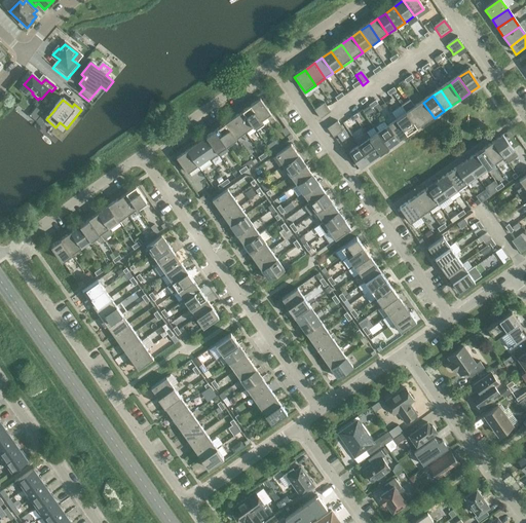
[(271,116),(260,101),(251,108),(261,123),(267,119),(271,125),(275,123),(270,116),(271,116)]
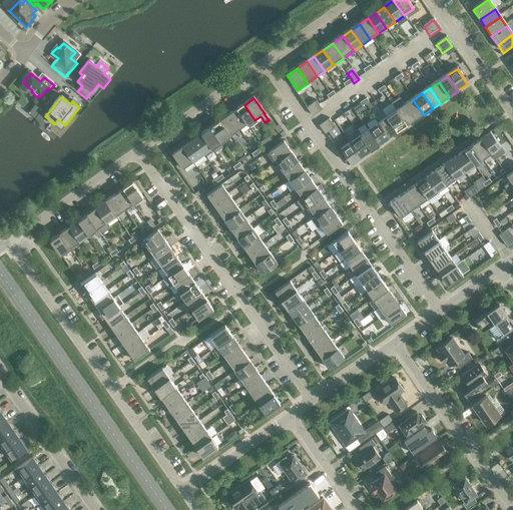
[(424,115),(413,100),(404,106),(415,121),(424,115)]
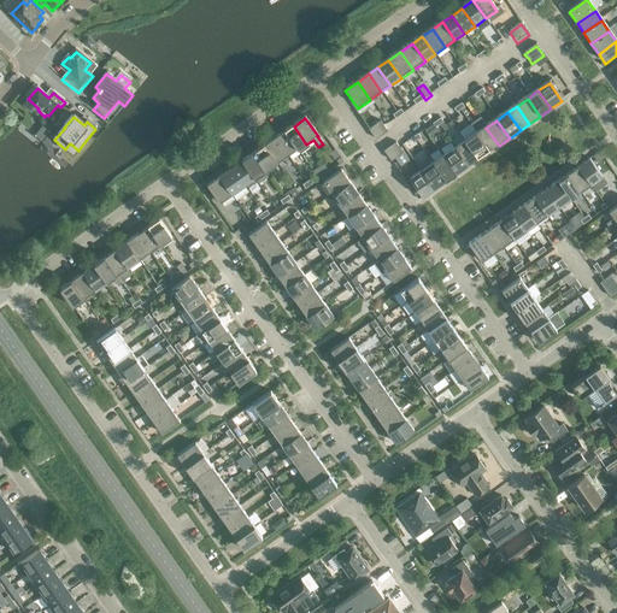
[(381,123),(369,131),(376,142),(388,134),(381,123)]
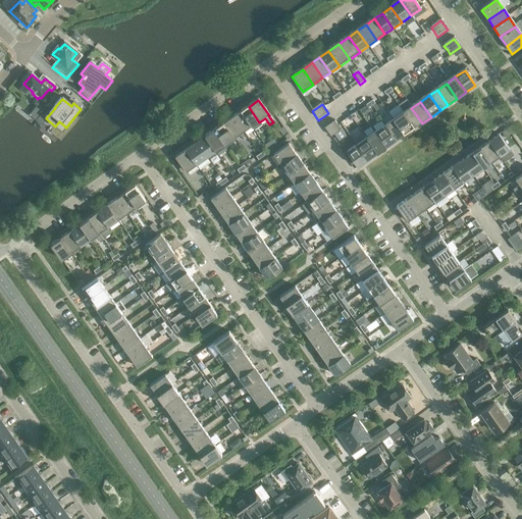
[(38,107),(35,110),(41,115),(44,111),(38,107)]
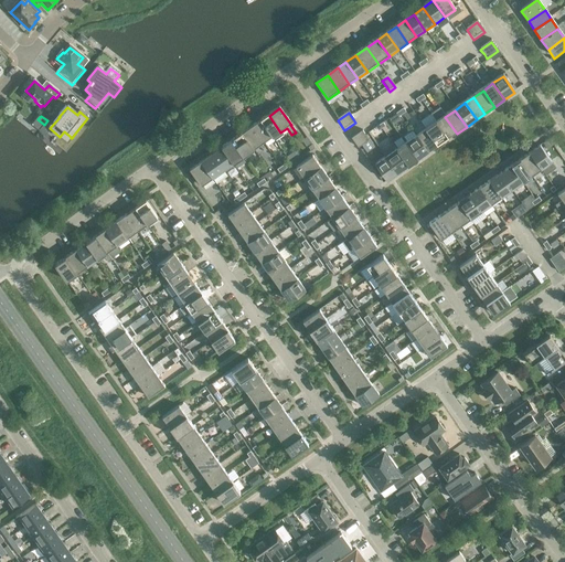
[(284,137),(280,133),(269,116),(260,122),(273,138),(275,142),(284,137)]
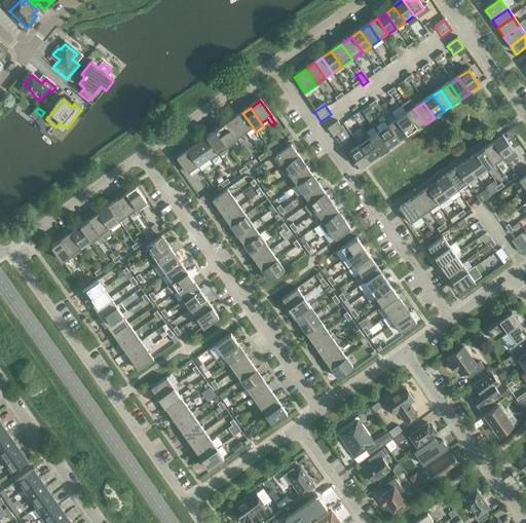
[(425,124),(414,109),(406,114),(417,129),(425,124)]
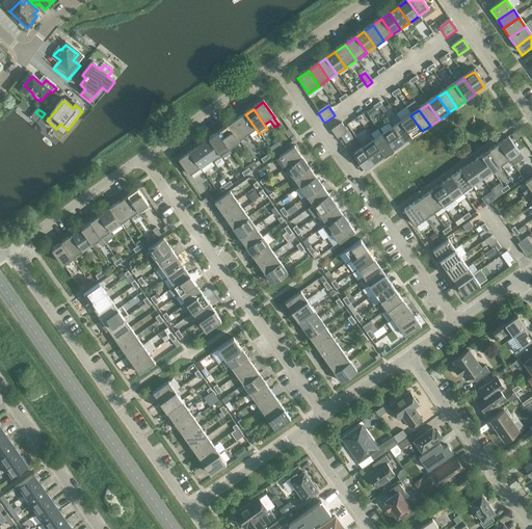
[(257,130),(245,114),(237,121),(248,136),(249,135),(251,139),(258,135),(256,131),(257,130)]
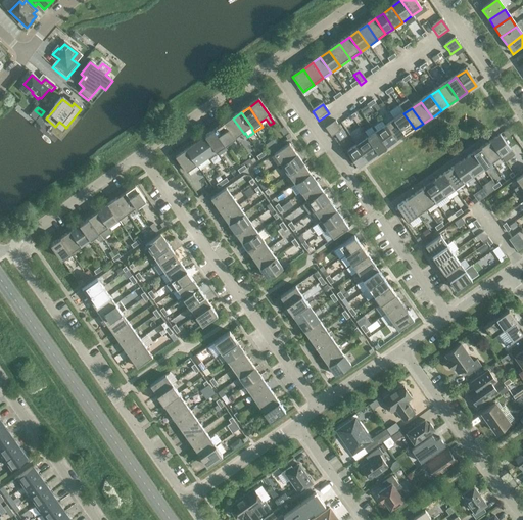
[(415,129),(403,113),(393,121),(405,136),(415,129)]
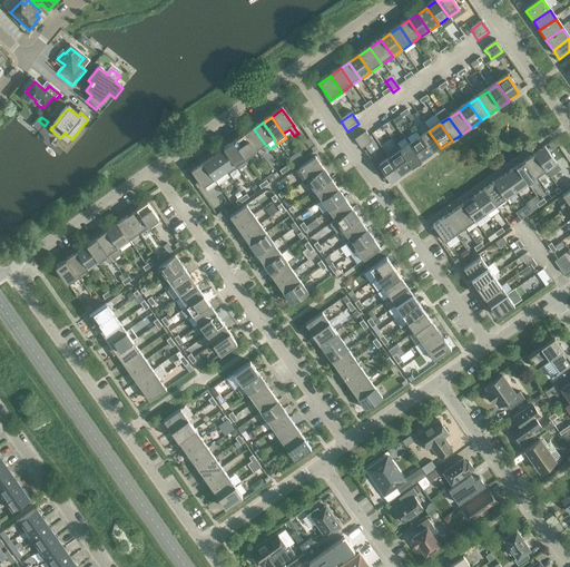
[(266,146),(254,129),(244,136),(256,153),(266,146)]
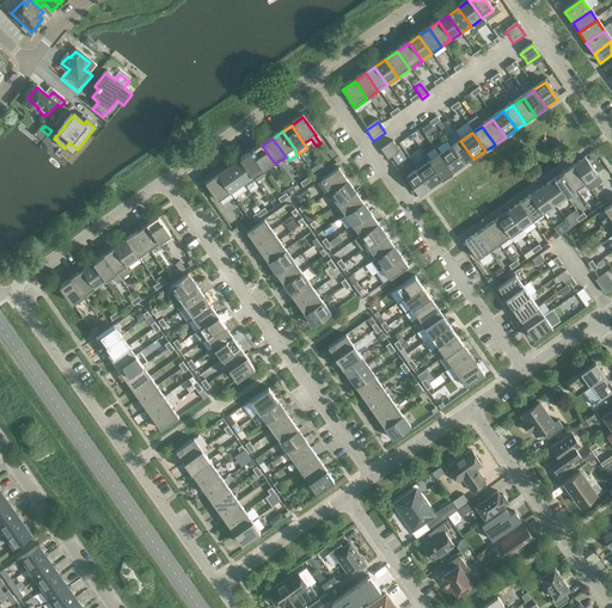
[(473,159),(460,141),(452,148),(464,166),(473,159)]
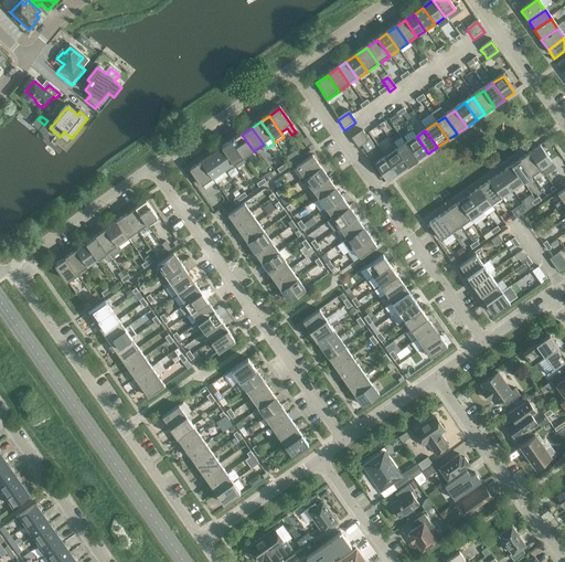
[(351,140),(359,150),(362,148),(369,142),(362,133),(351,140)]
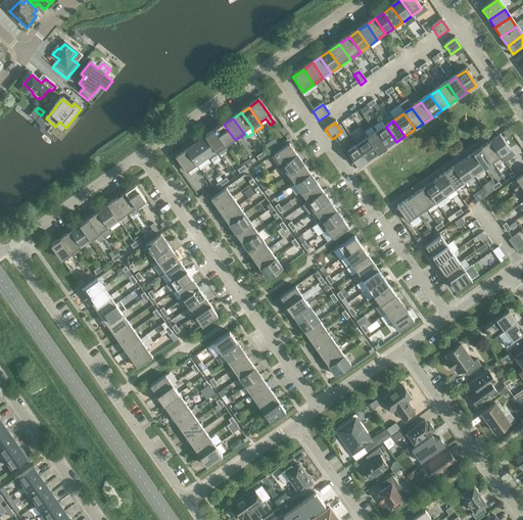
[(377,133),(376,134),(386,149),(396,142),(386,127),(385,128),(382,124),(374,129),(377,133)]
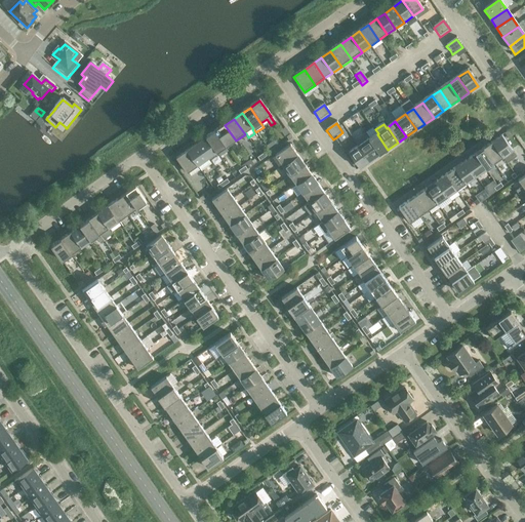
[(236,141),(225,125),(214,132),(226,148),(236,141)]
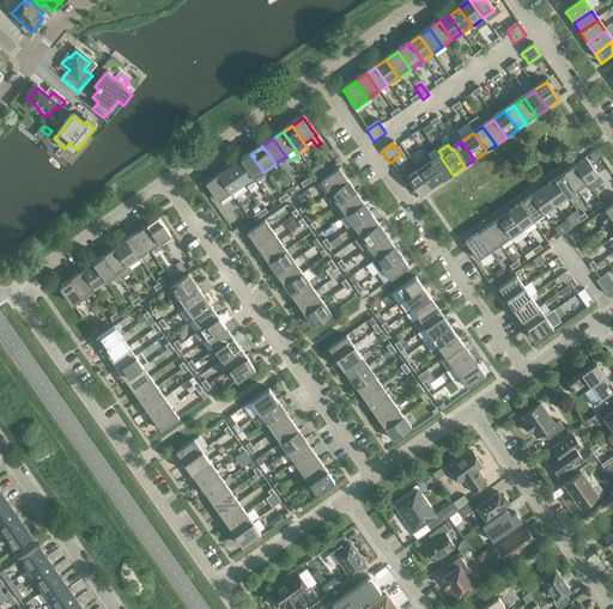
[(263,172),(250,154),(241,162),(253,180),(263,172)]
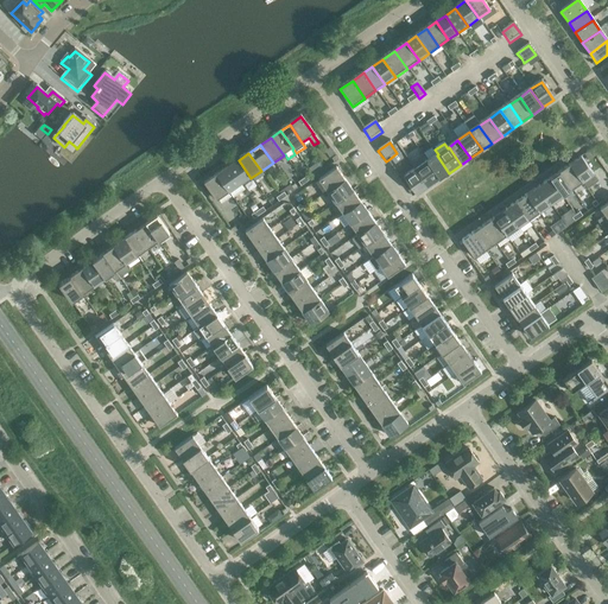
[(397,153),(390,159),(394,166),(403,161),(397,153)]
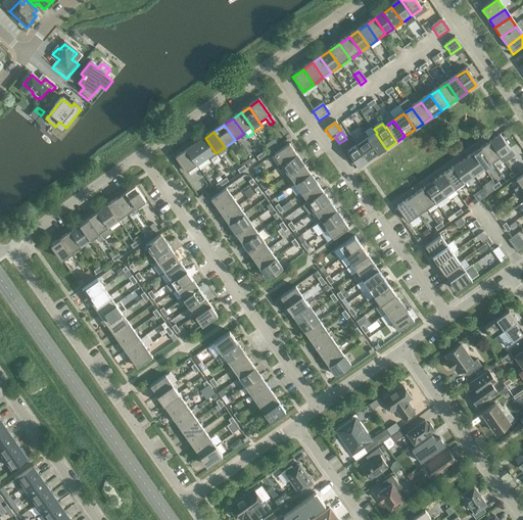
[(386,149),(376,134),(367,140),(378,155),(386,149)]
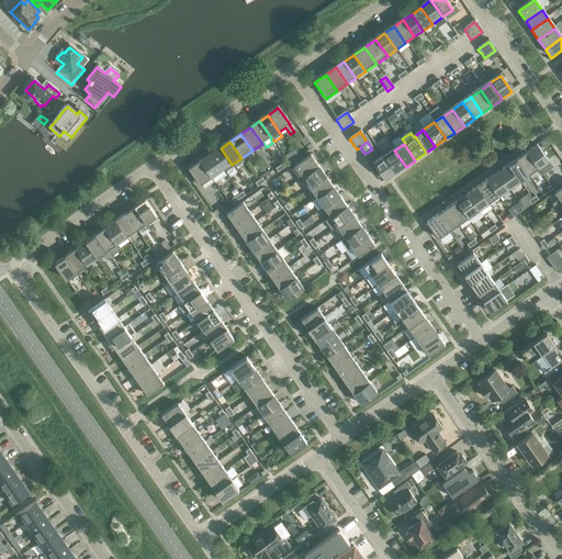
[(553,169),(537,147),(527,154),(538,170),(542,177),(553,169)]
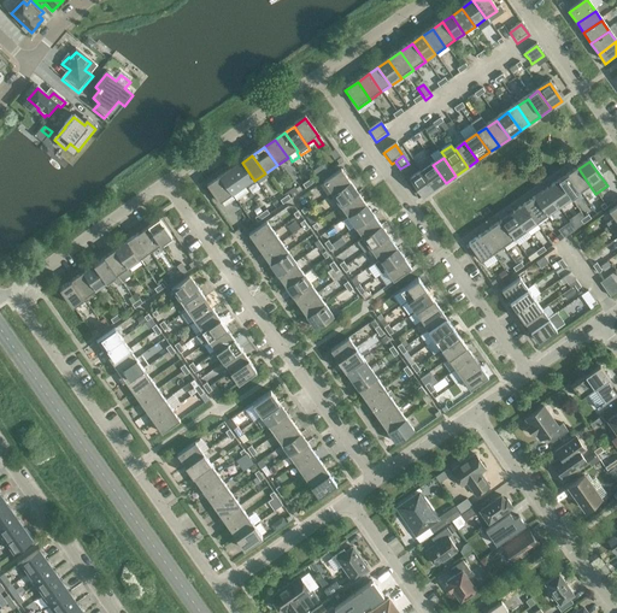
[(254,181),(242,163),(231,170),(244,189),(254,181)]
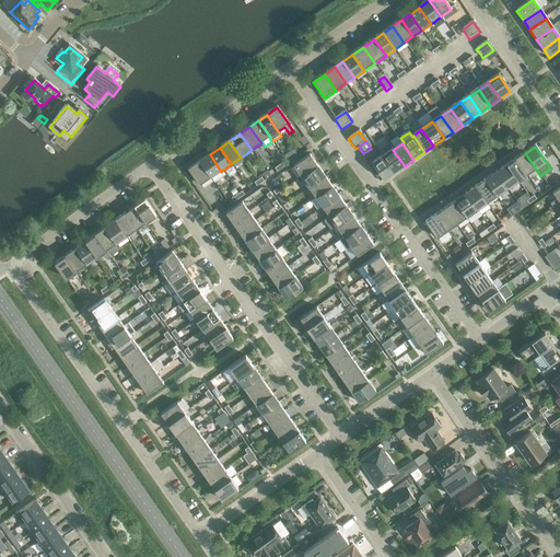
[(405,166),(393,150),(382,158),(394,174),(405,166)]
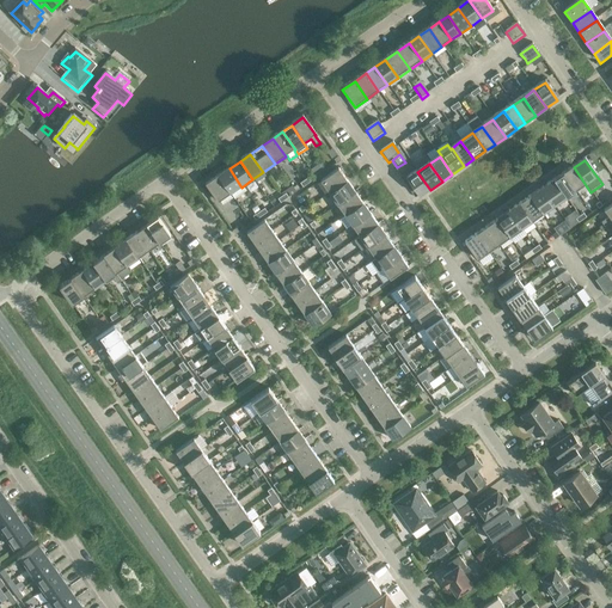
[(586,185),(574,167),(563,174),(576,192),(586,185)]
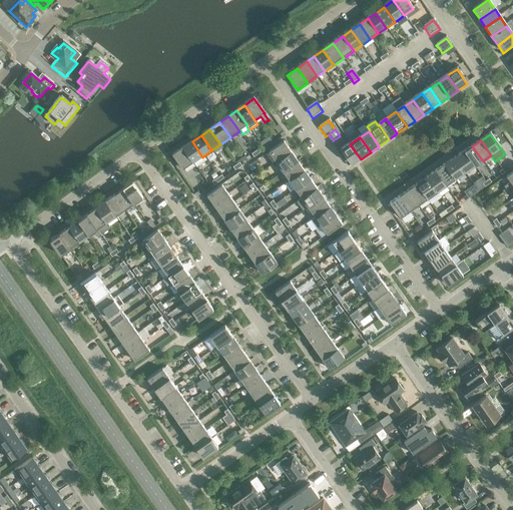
[(202,157),(192,141),(182,148),(193,163),(202,157)]
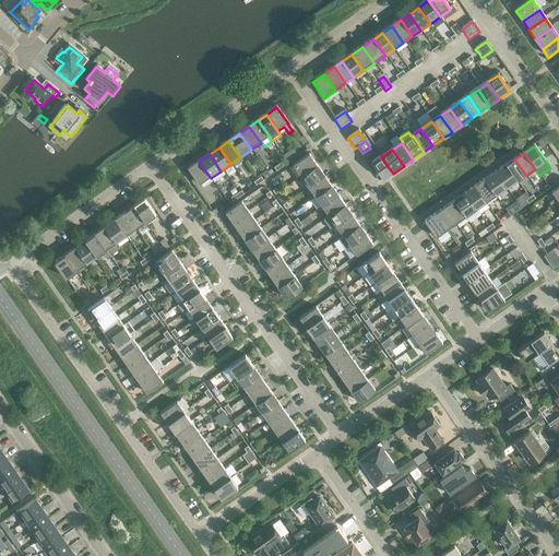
[(317,167),(309,156),(293,167),(300,179),(317,167)]
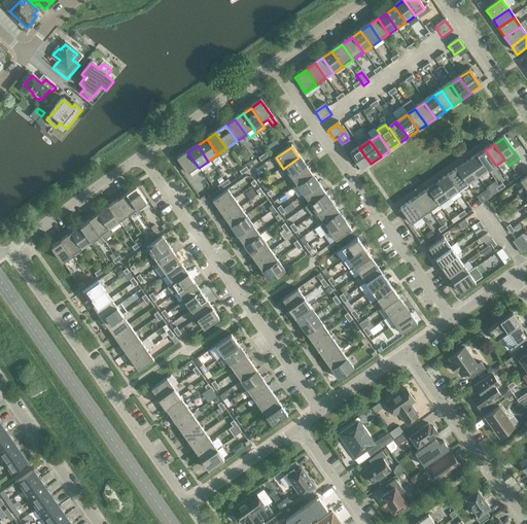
[(371,164),(359,148),(350,155),(360,171),(371,164)]
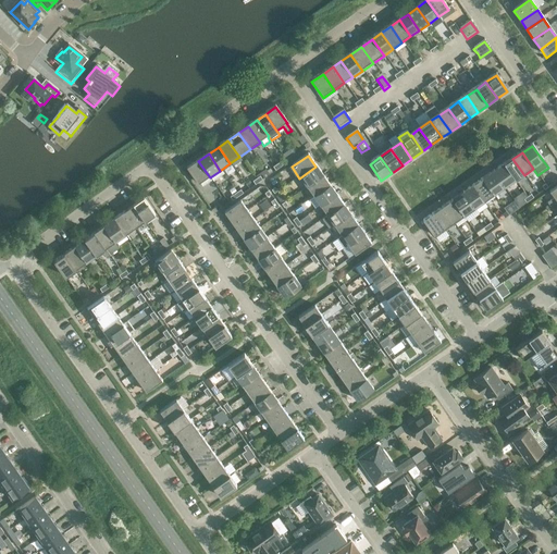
[(524,175),(512,159),(504,165),(516,182),(524,175)]
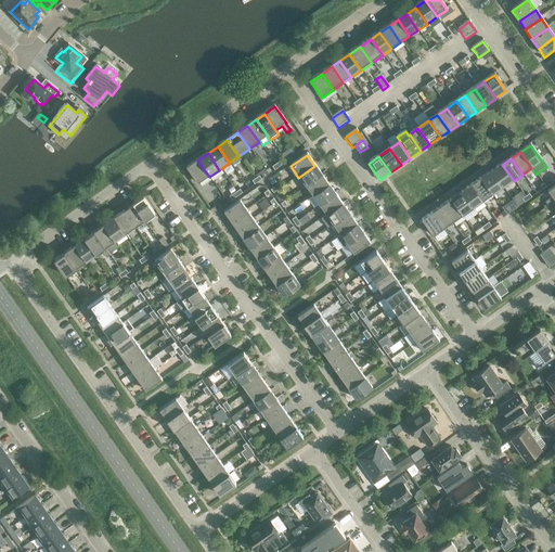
[(209,177),(197,161),(186,169),(197,185),(199,184),(202,189),(210,182),(208,178),(209,177)]
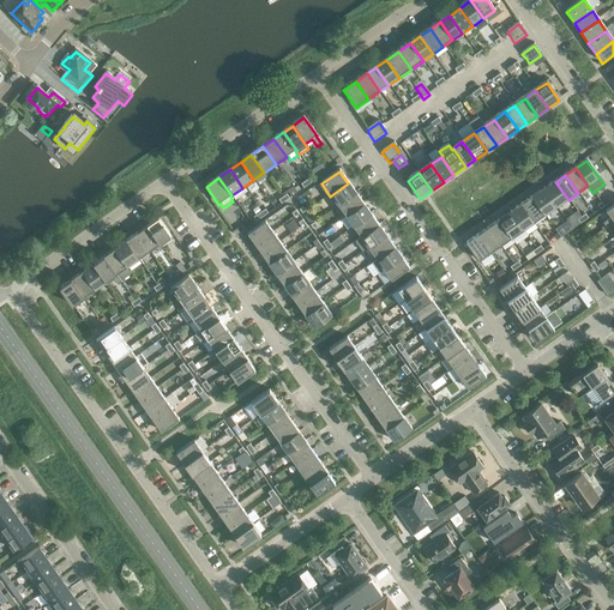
[(569,200),(555,182),(543,191),(557,209),(569,200)]
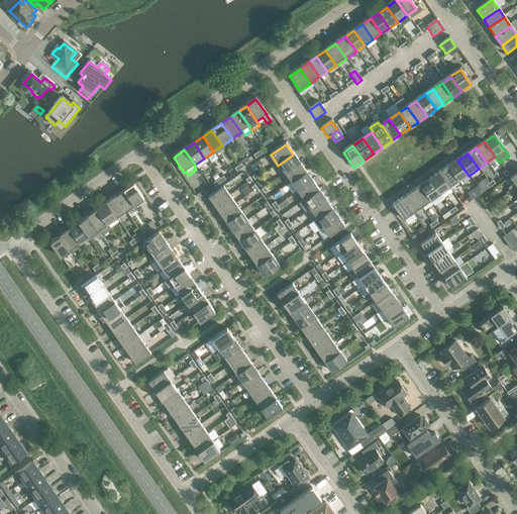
[(300,165),(293,155),(278,166),(285,175),(300,165)]
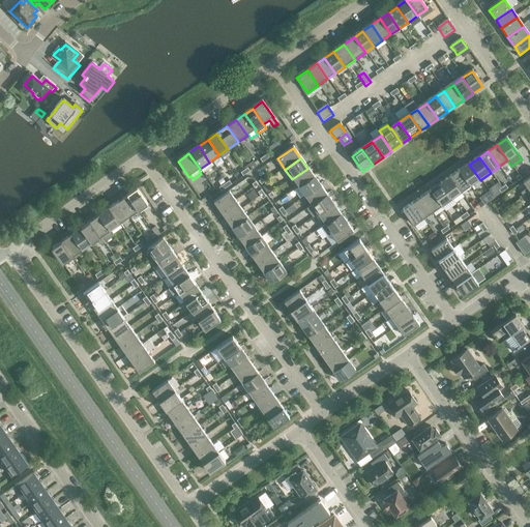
[(480,180),(469,165),(459,172),(470,187),(480,180)]
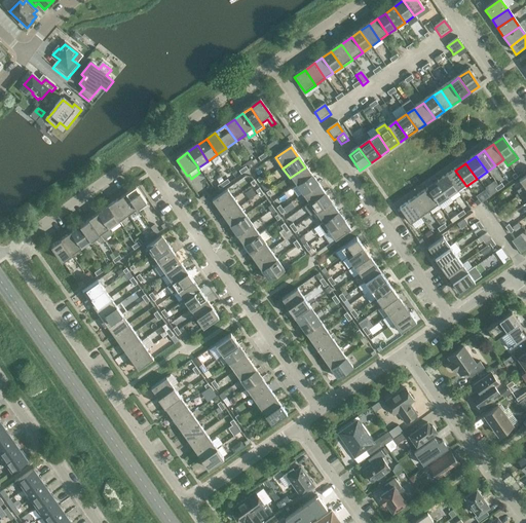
[(312,177),(305,167),(290,178),(297,187),(312,177)]
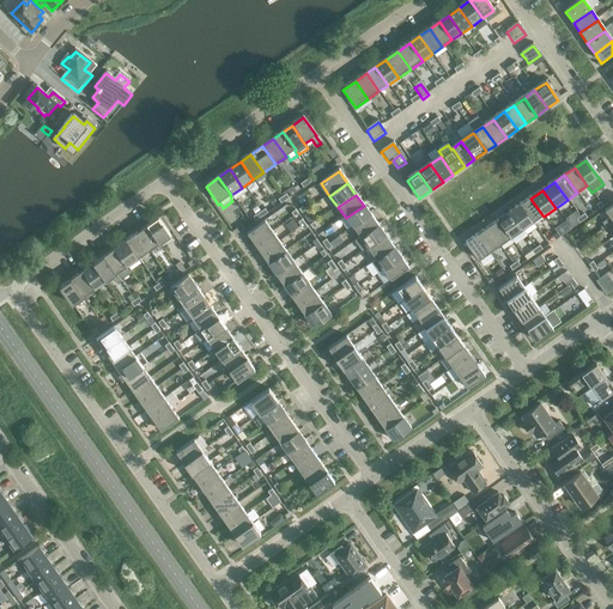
[(544,217),(530,199),(521,206),(533,224),(544,217)]
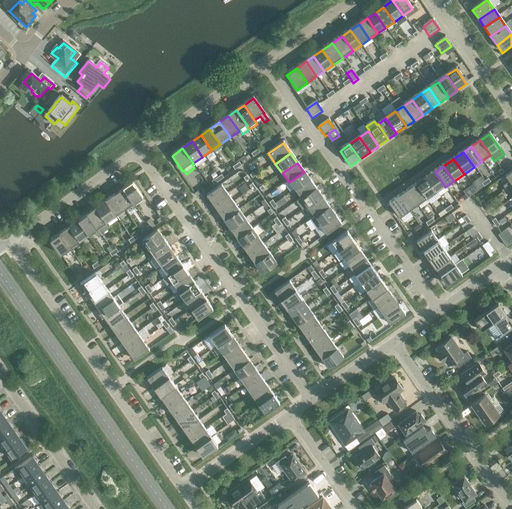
[(310,181),(304,172),(289,182),(295,191),(310,181)]
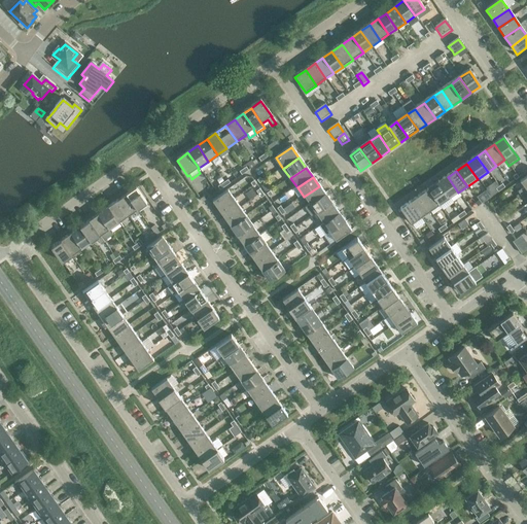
[(458,193),(448,177),(438,183),(449,199),(458,193)]
